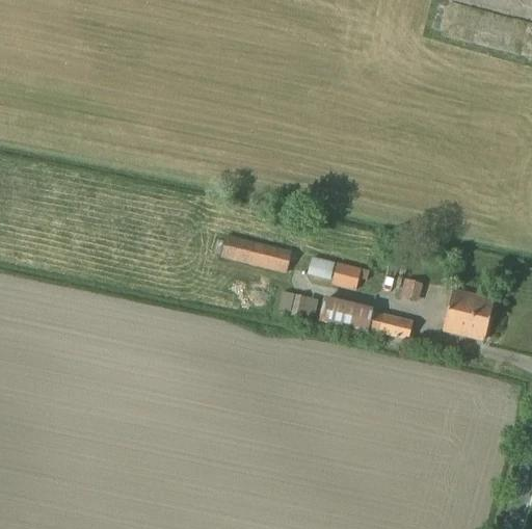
[(291,250),(225,234),(219,257),(286,273),(291,250)]
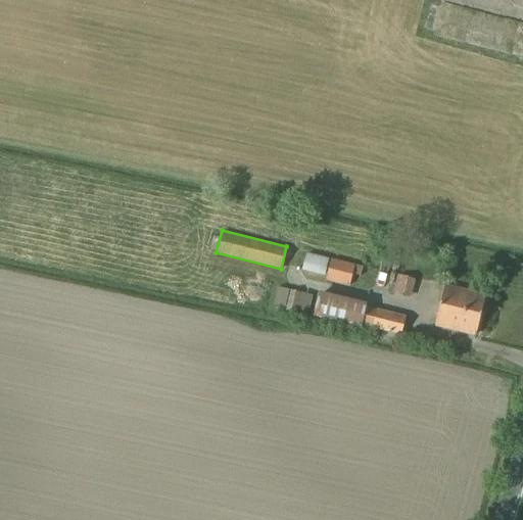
[(326,276),(331,260),(306,252),(302,270),(326,276)]
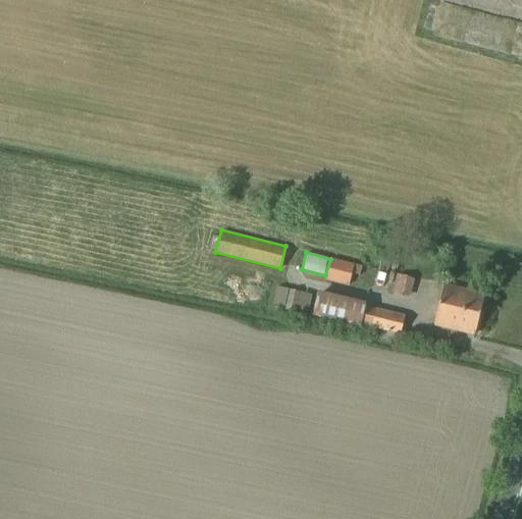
[(330,259),(325,275),(324,279),(349,286),(352,273),(354,263),(330,257),(330,259)]
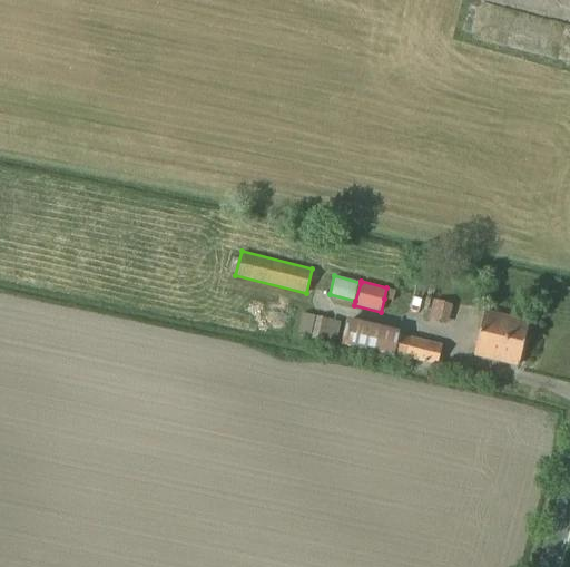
[(386,287),(384,299),(392,300),(394,289),(386,287)]
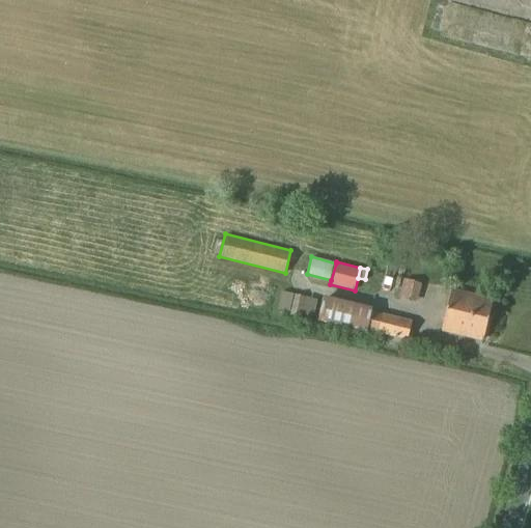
[(483,338),(492,301),(450,290),(442,328),(483,338)]
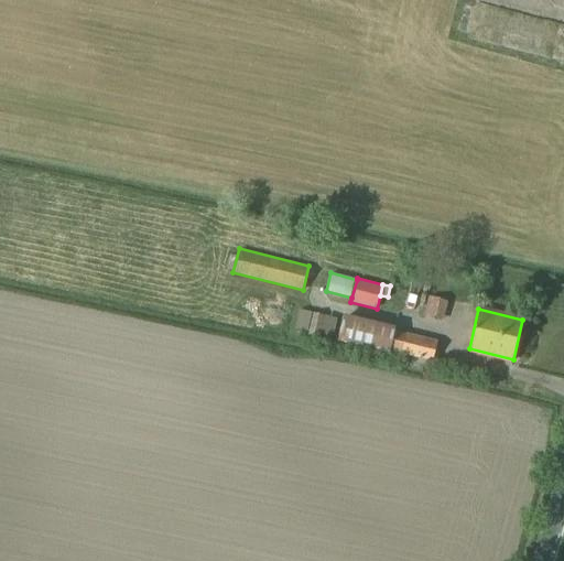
[(307,331),(306,335),(320,337),(321,333),(325,314),(311,311),(307,331)]
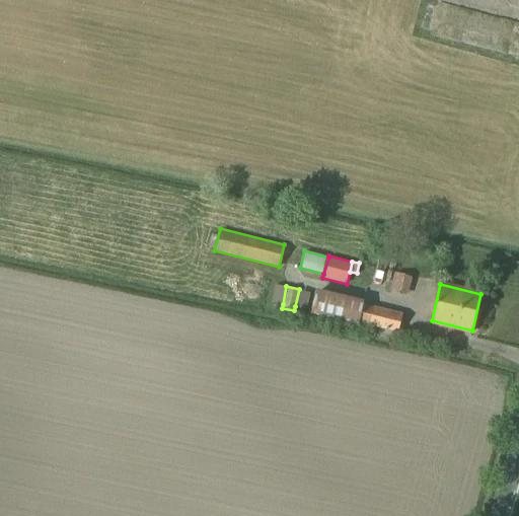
[(358,325),(368,326),(368,324),(398,333),(403,312),(362,303),(358,325)]
